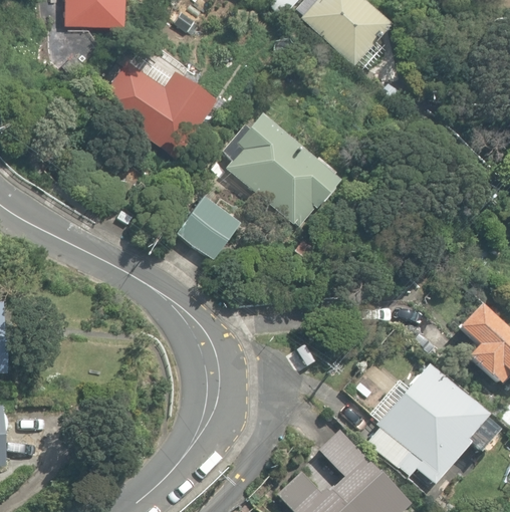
[(66,0),(67,21),(124,21),(124,0),(66,0)]
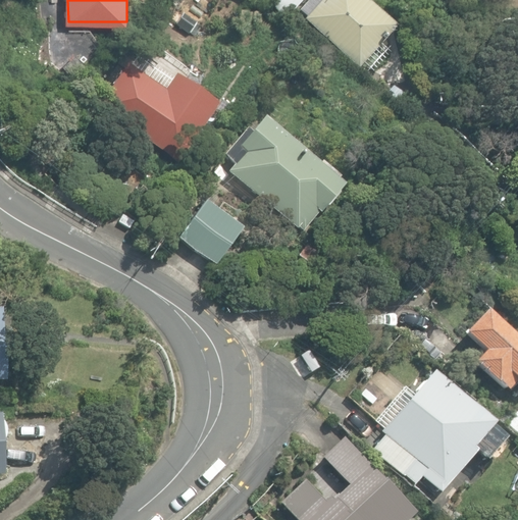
[(273,0),(291,15),(304,0),(273,0)]
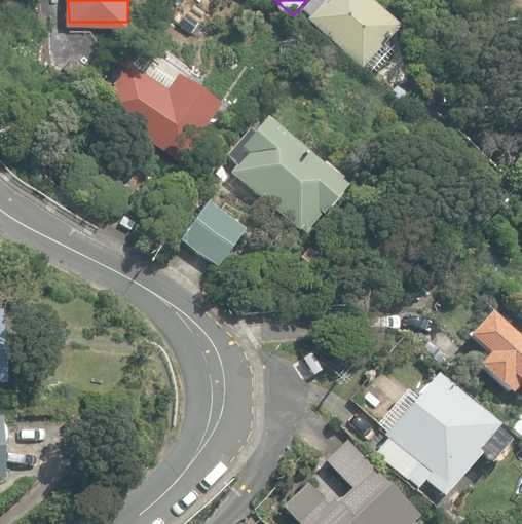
[(309,17),(366,67),(403,25),(375,0),(311,0),(304,8),(312,15),(309,17)]
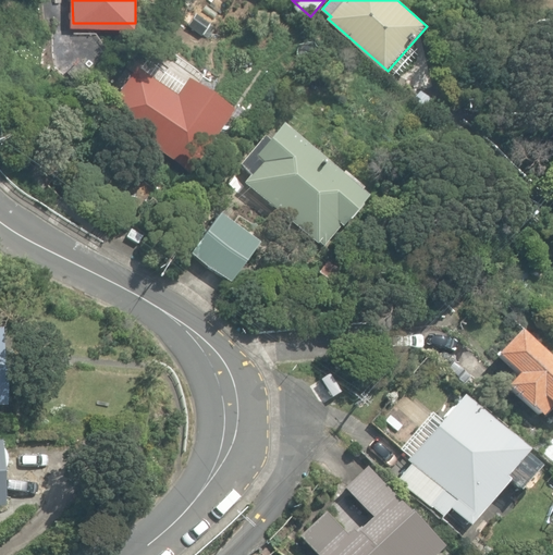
[(108,113),(195,171),(236,108),(191,77),(180,94),(139,66),(108,113)]
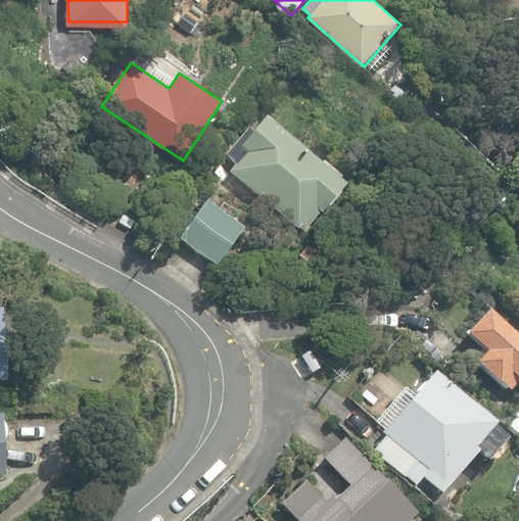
[(230,172),(300,228),(305,221),(311,225),(321,211),(323,214),(347,184),(265,117),(252,133),(247,129),(226,155),(236,163),(230,172)]
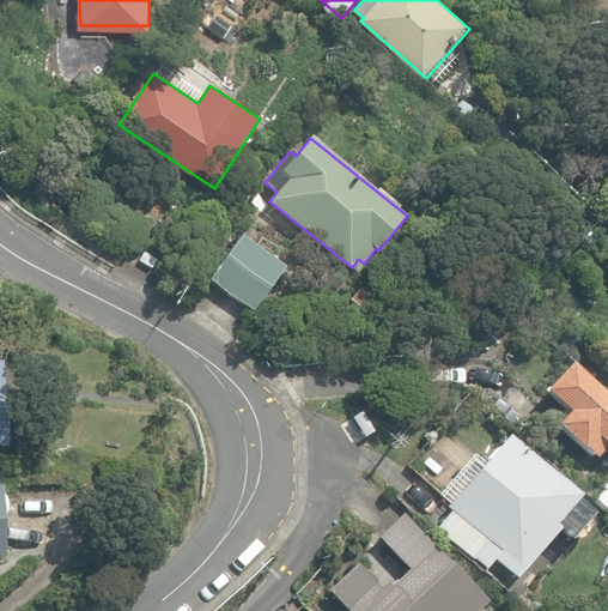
[(210,279),(255,312),(286,267),(241,235),(210,279)]
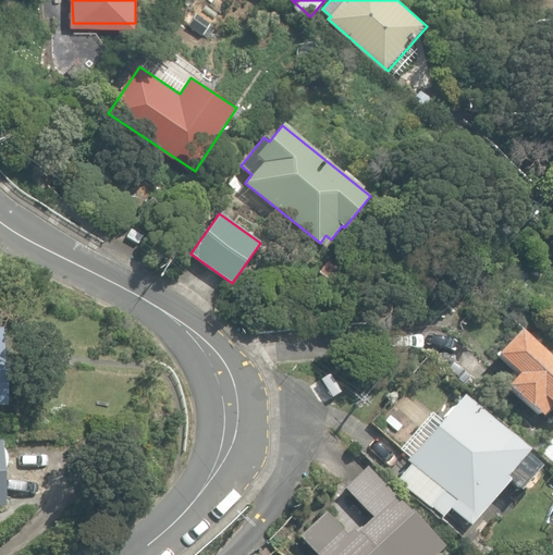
[(322,271),(334,280),(343,269),(331,260),(322,271)]
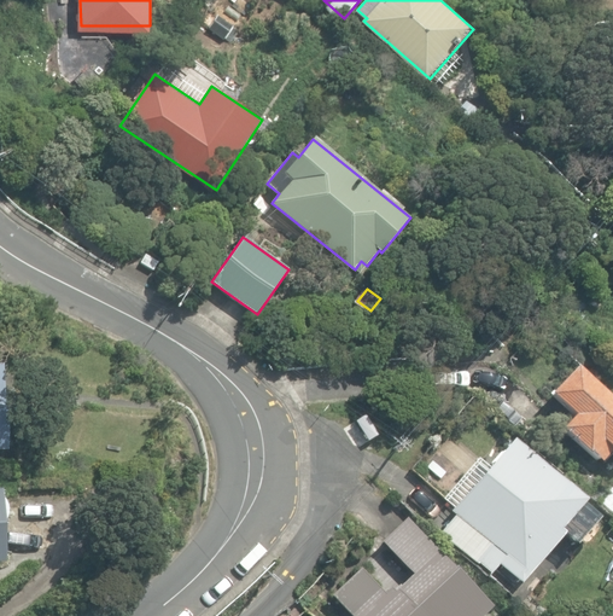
[(0,448),(11,449),(11,407),(6,407),(5,365),(0,365),(0,448)]
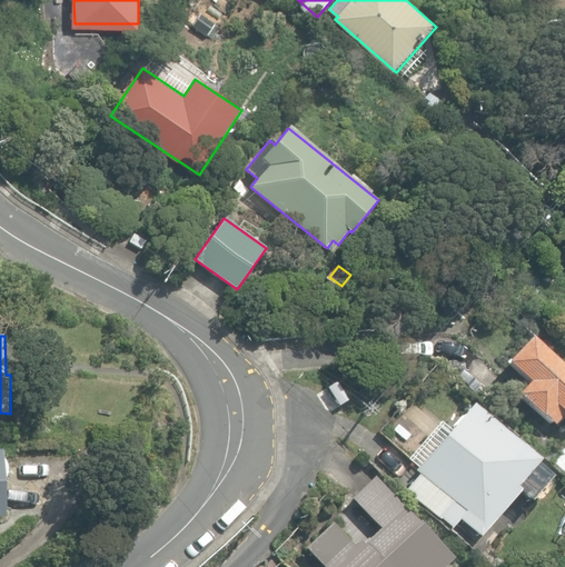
[(545,415),(555,425),(564,415),(564,367),(533,337),(509,361),(531,381),(519,394),(544,417),(545,415)]
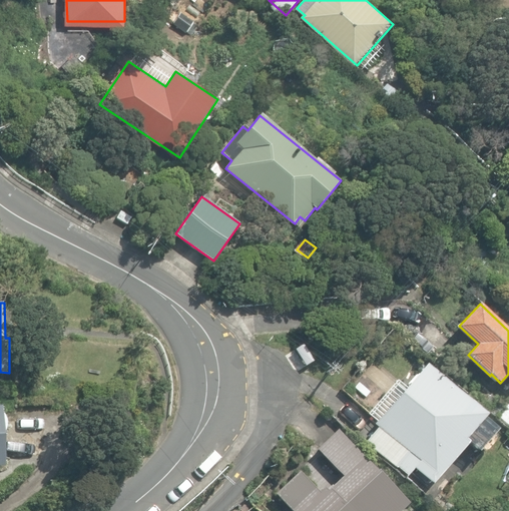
[(303,349),(304,368),(318,367),(316,348),(303,349)]
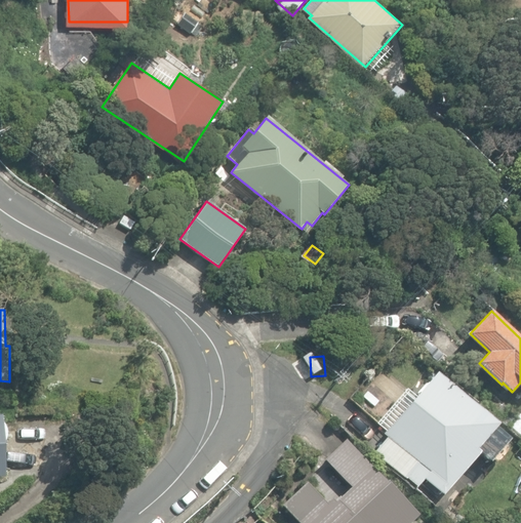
[(425,478),(444,494),(480,453),(494,465),(509,448),(503,442),(504,441),(492,432),(499,424),(439,371),(416,396),(411,392),(384,423),(383,421),(366,440),(418,485),(425,478)]
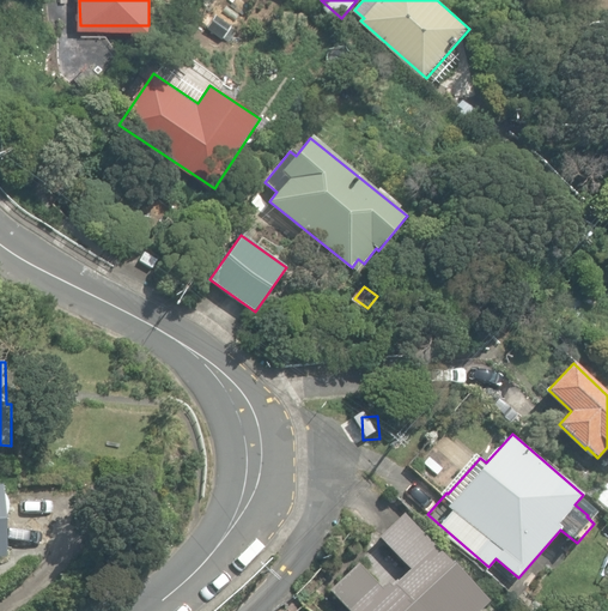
[(479,610),(490,600),(406,512),(381,536),(411,568),(394,584),(390,580),(384,586),(360,561),(332,588),(352,610),(479,610)]
